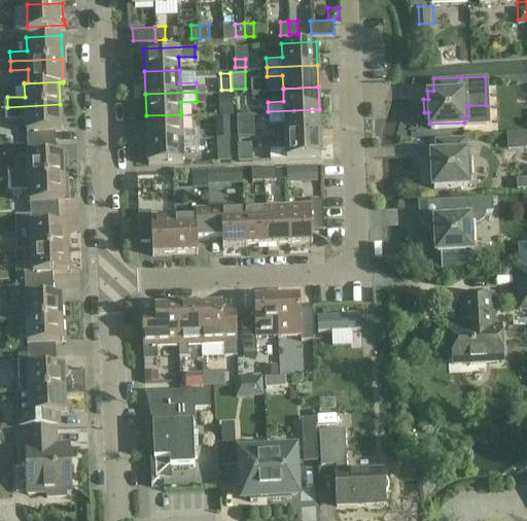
[(232,111),(231,92),(218,92),(219,112),(232,111)]
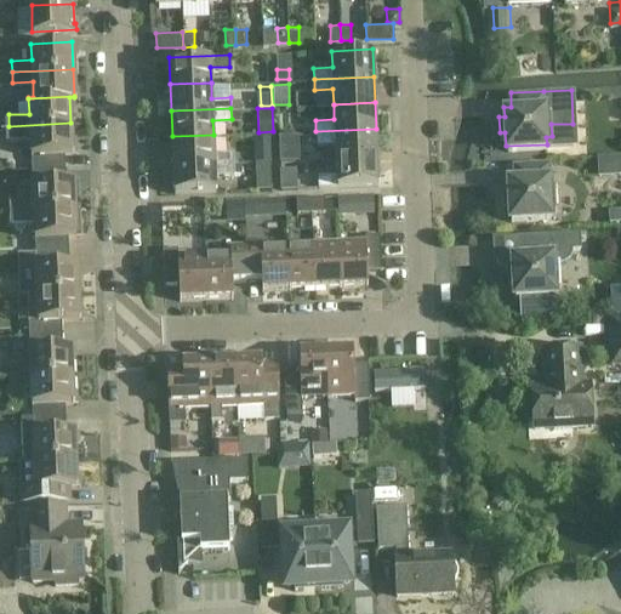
[(70,123),(9,126),(10,140),(30,138),(30,148),(32,166),(64,165),(64,151),(72,151),(70,123)]
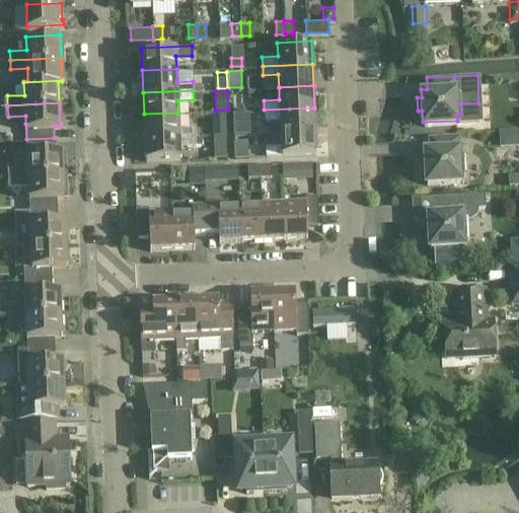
[(315,129),(314,107),(264,110),(265,119),(280,118),(281,131),(315,129)]
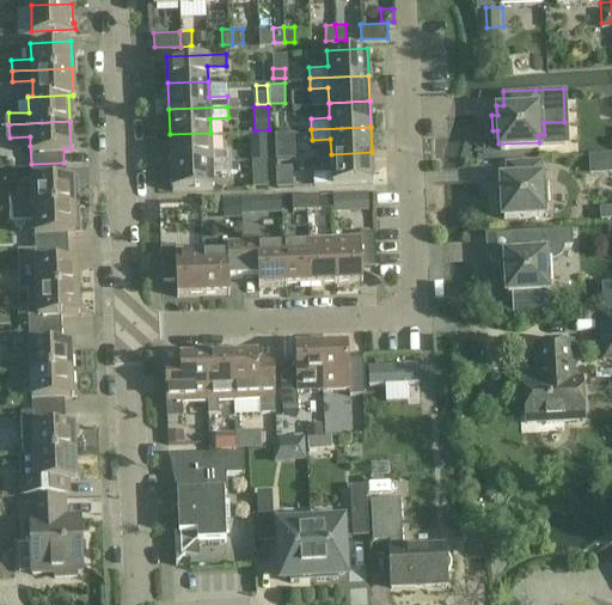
[(277,130),(274,130),(275,151),(276,151),(294,150),(294,129),(289,129),(277,130)]
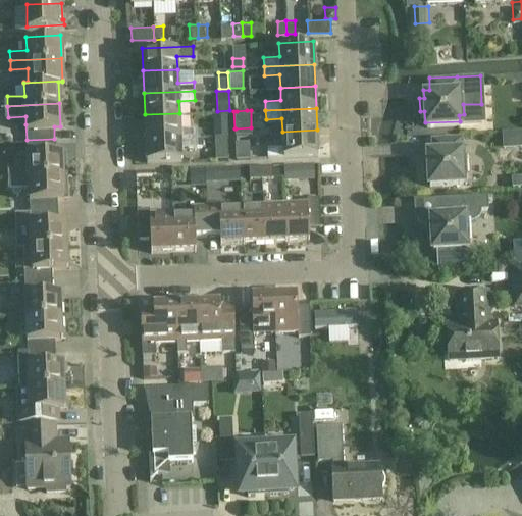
[(226,134),(225,111),(217,112),(218,134),(226,134)]
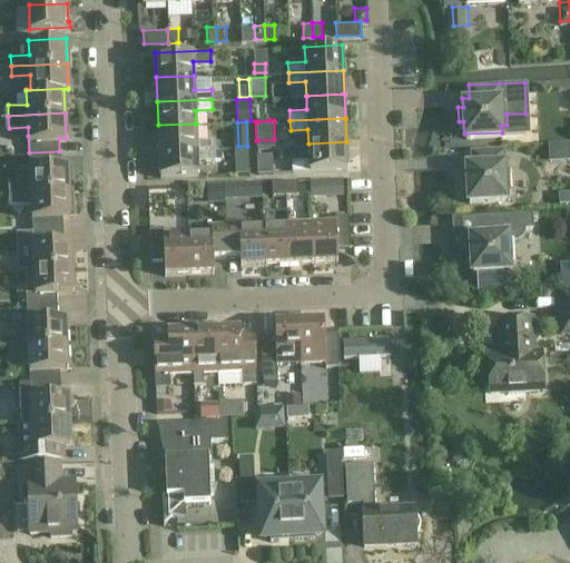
[(159,149),(214,147),(214,137),(196,138),(196,124),(158,125),(159,149)]
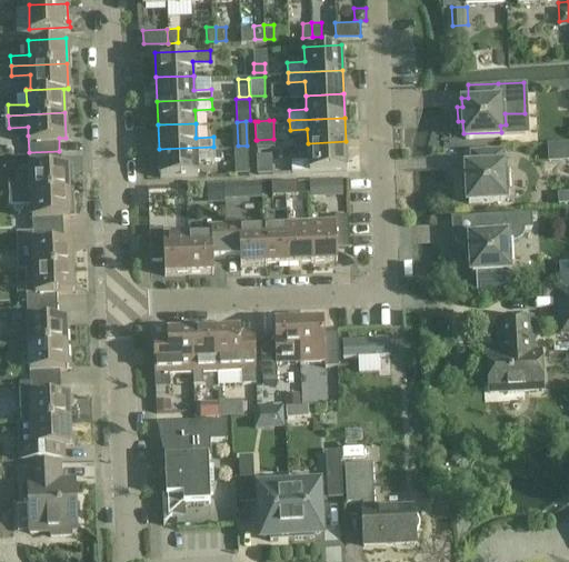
[(346,167),(346,141),(308,143),(308,157),(291,158),(291,169),(346,167)]
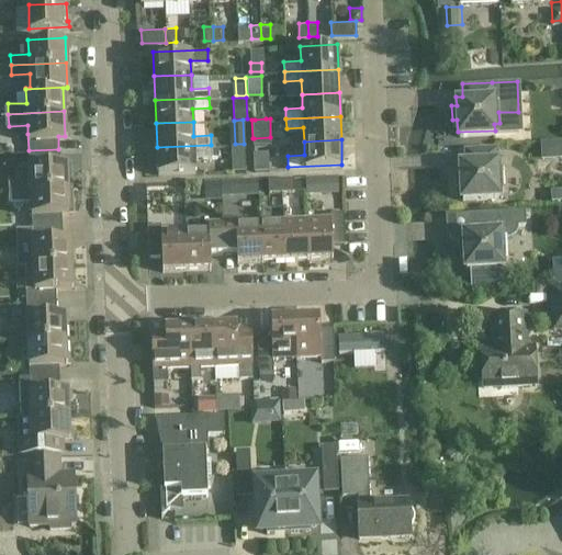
[(211,155),(211,145),(157,147),(158,171),(194,170),(194,156),(211,155)]
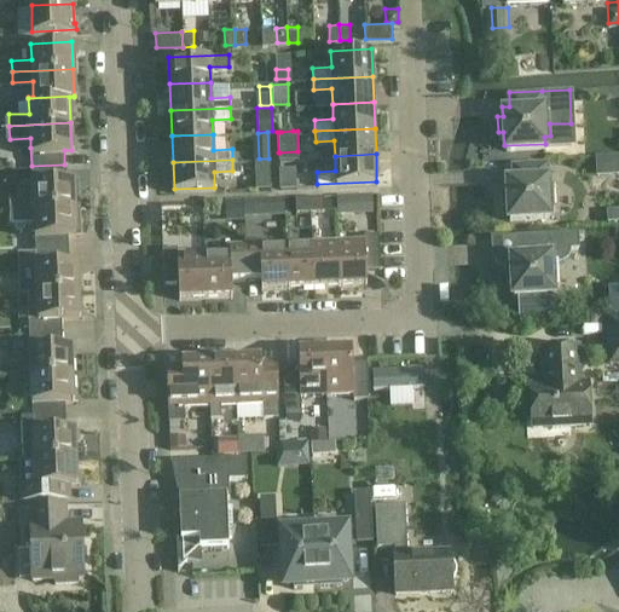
[(547,175),(545,161),(513,162),(513,177),(505,177),(507,186),(501,186),(502,203),(507,202),(508,215),(548,214),(548,207),(554,206),(553,182),(547,182),(547,177),(548,177),(548,175),(547,175)]
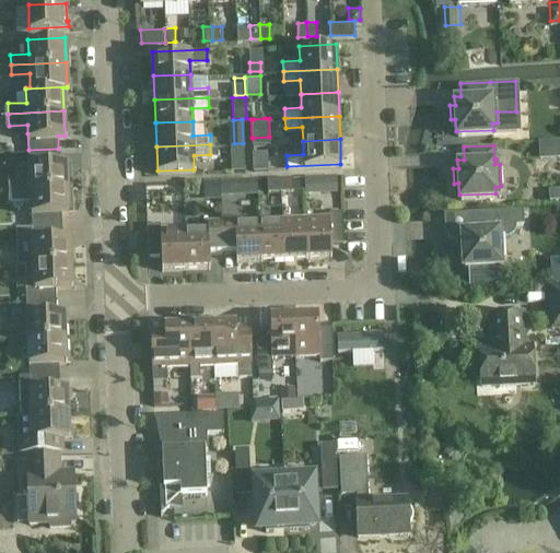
[(267,146),(253,148),(253,167),(267,166),(267,146)]
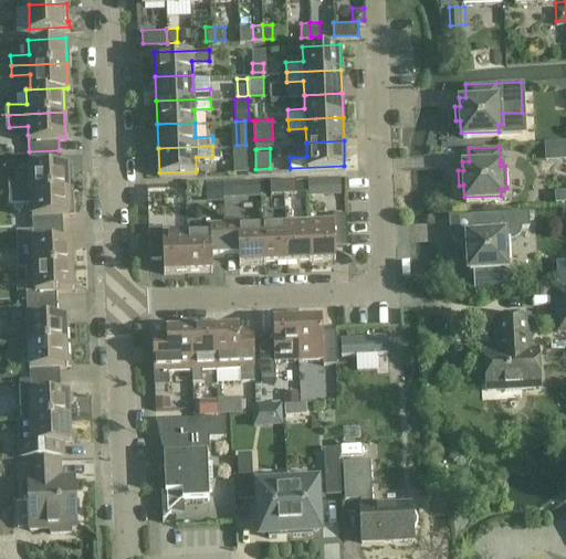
[(60,162),(59,150),(29,151),(30,178),(8,179),(8,190),(67,187),(66,162),(60,162)]
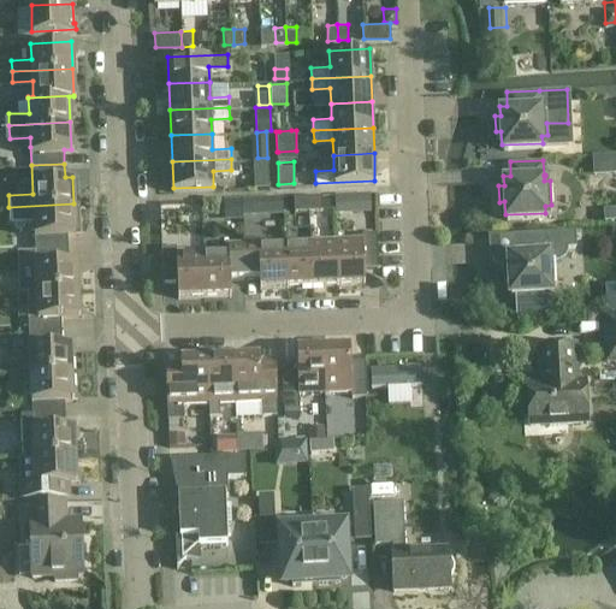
[(294,208),(308,207),(308,193),(294,194),(294,208)]
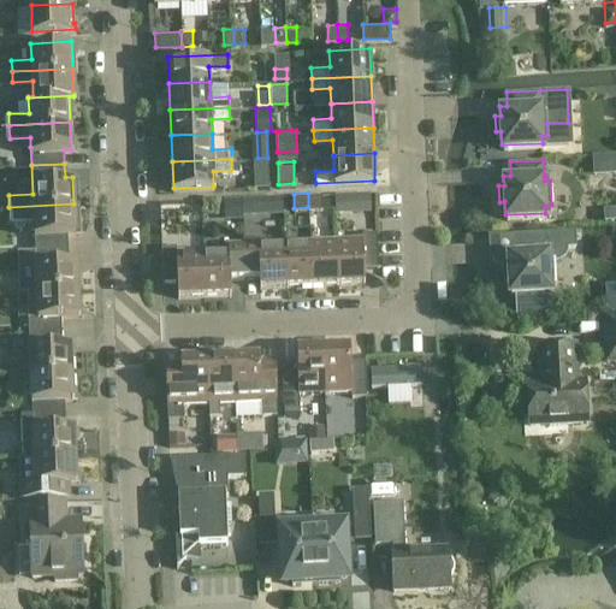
[(308,193),(308,207),(323,207),(321,193),(308,193)]
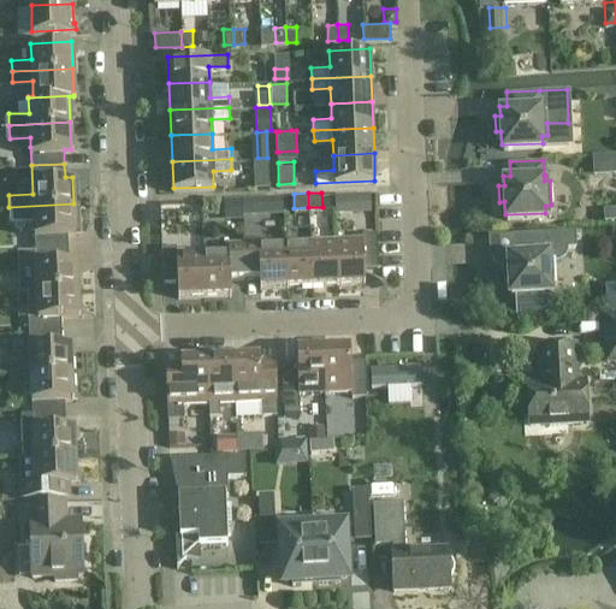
[(350,204),(349,193),(336,193),(336,205),(350,204)]
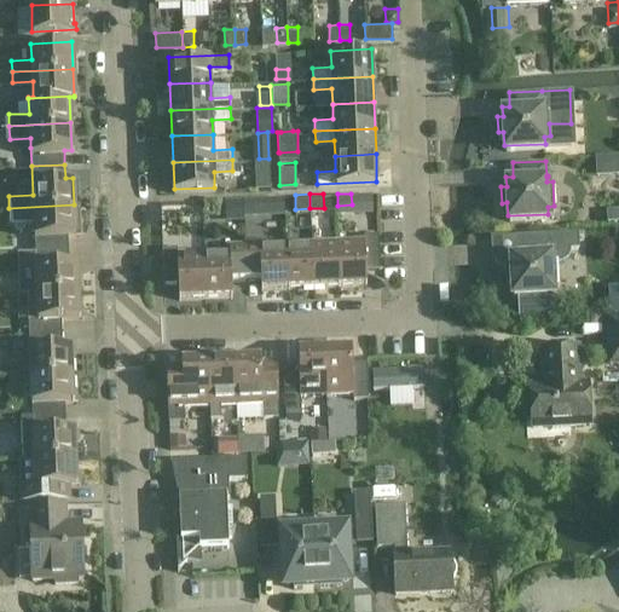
[(243,196),(243,213),(283,212),(283,195),(243,196)]
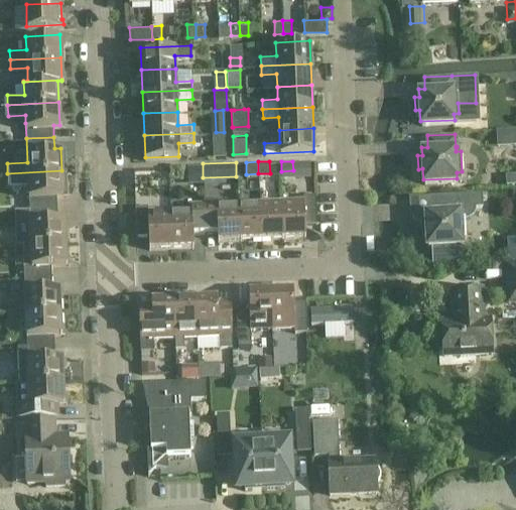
[(203,180),(202,163),(186,164),(187,180),(203,180)]
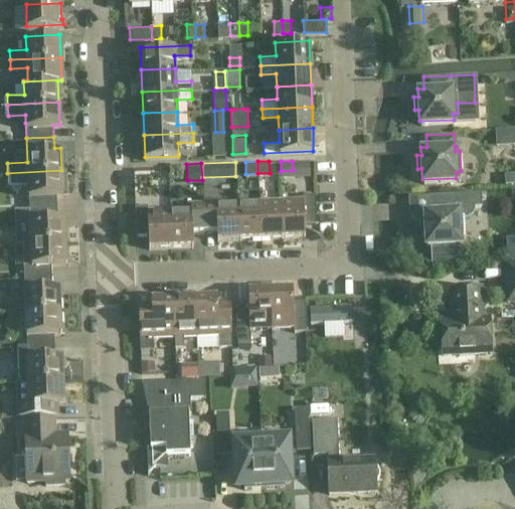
[(27,182),(28,206),(56,205),(56,194),(62,193),(61,170),(7,173),(7,183),(27,182)]
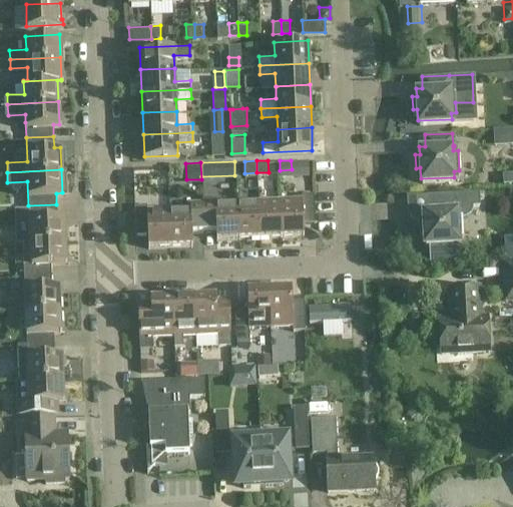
[(512,170),(503,171),(504,180),(512,179),(512,170)]
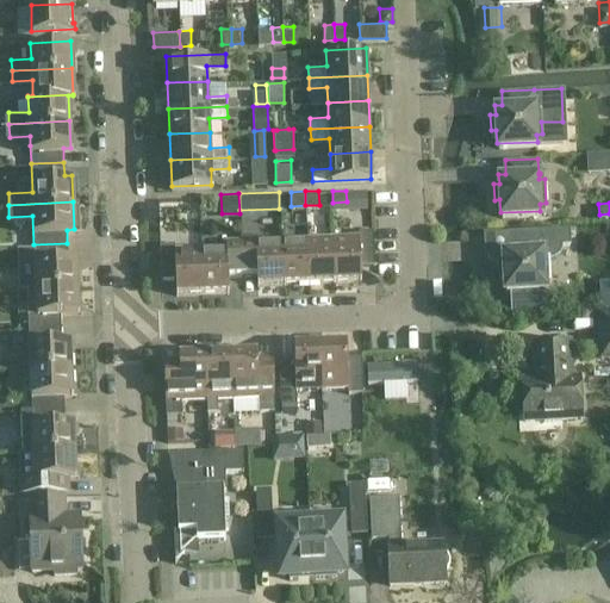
[(503,259),(497,259),(498,275),(504,274),(504,288),(545,286),(543,279),(549,278),(548,255),(553,254),(558,250),(560,246),(561,241),(570,241),(568,225),(508,229),(508,230),(509,230),(510,249),(502,250),(503,259)]
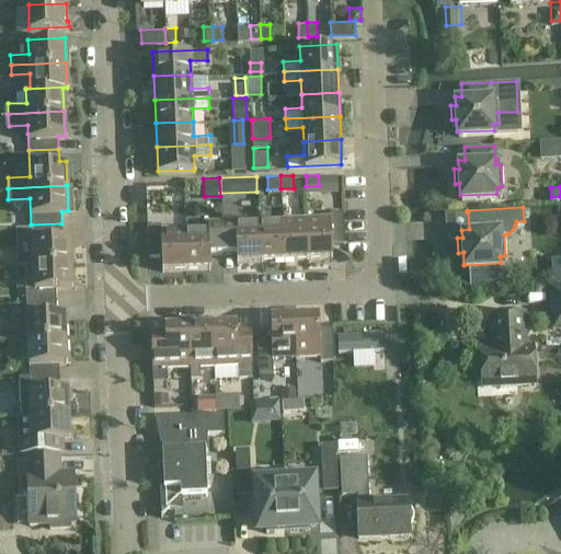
[(306,215),(308,256),(332,255),(331,241),(344,241),(343,209),(330,209),(330,214),(306,215)]
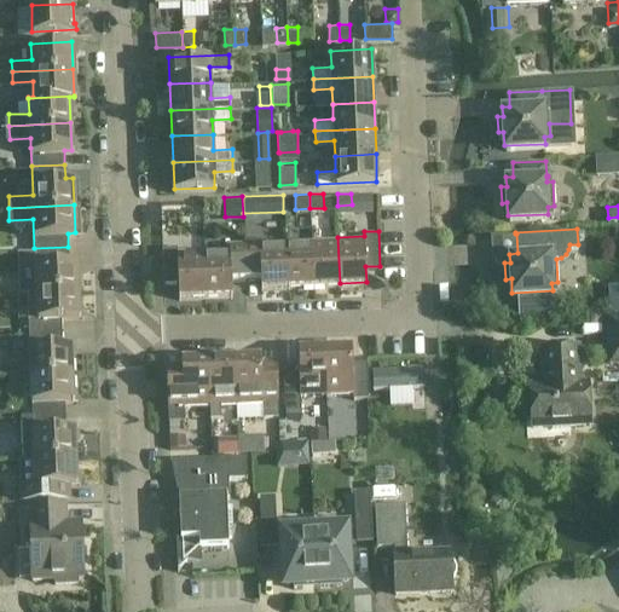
[(260,286),(287,286),(285,240),(259,241),(259,236),(243,236),(244,242),(246,272),(260,271),(260,286)]
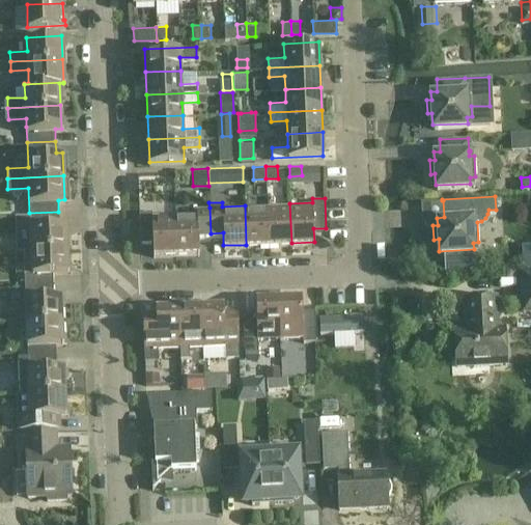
[(289,203),(267,204),(269,244),(291,243),(289,203)]
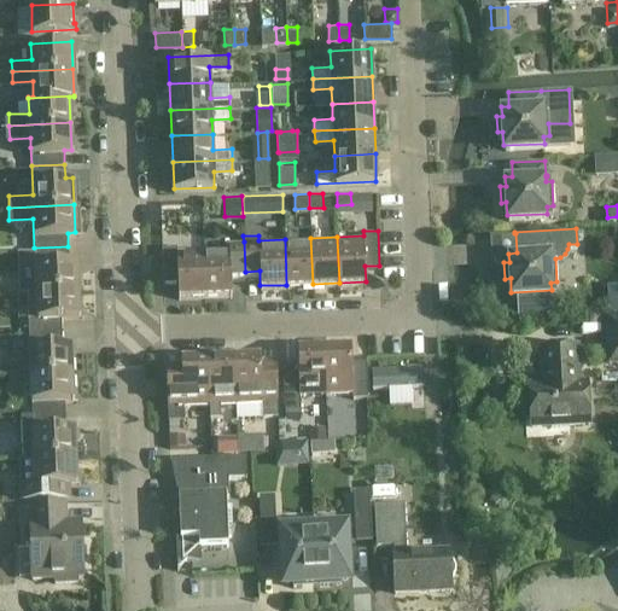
[(285,239),(286,285),(313,284),(310,238),(285,239)]
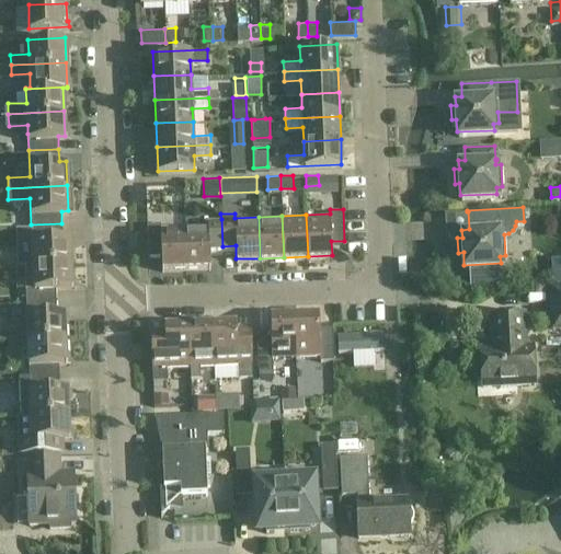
[(208,224),(184,226),(185,266),(209,265),(209,252),(222,251),(222,246),(221,219),(207,219),(208,224)]
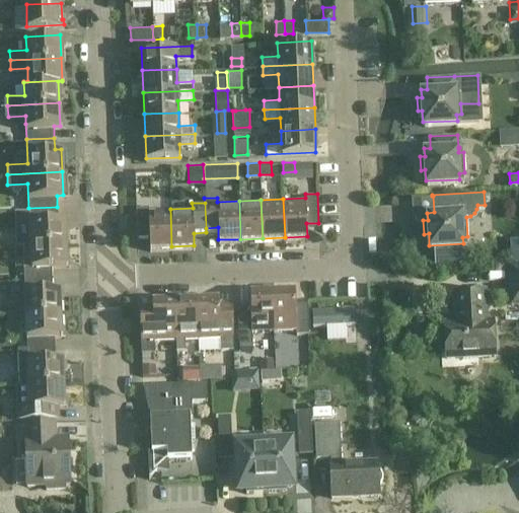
[(149,247),(171,246),(170,209),(148,209),(148,205),(136,206),(137,235),(149,234),(149,247)]
